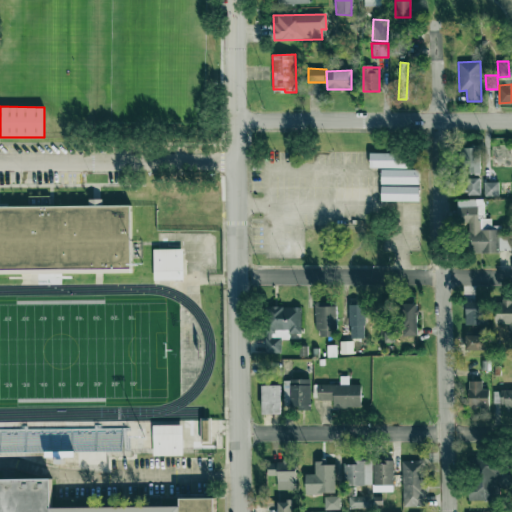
[(479,147),(461,148),(462,174),(480,173),(479,147)]
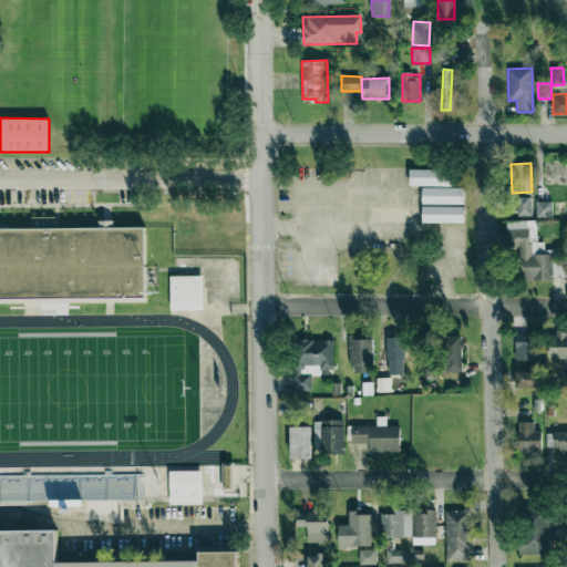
[(451,186),(451,171),(409,169),(409,185),(451,186)]
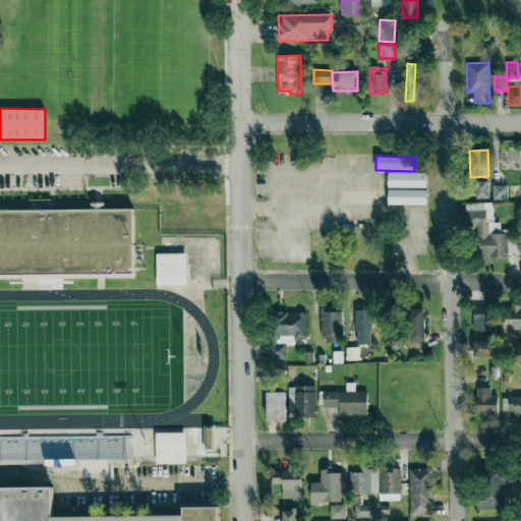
[(388,187),(426,188),(426,173),(388,172),(388,187)]
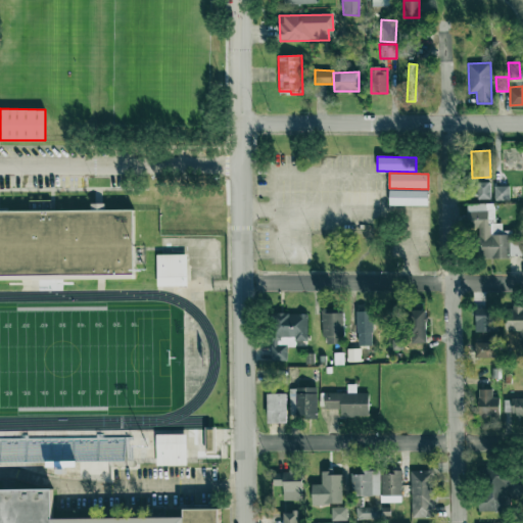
[(490,199),(489,182),(477,183),(478,199),(490,199)]
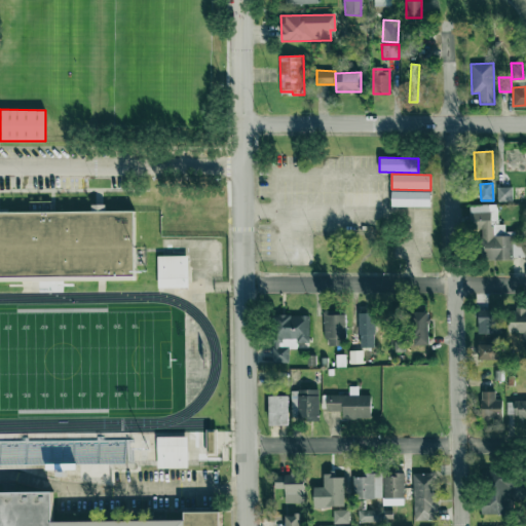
[(512,187),(497,187),(497,201),(512,202),(512,187)]
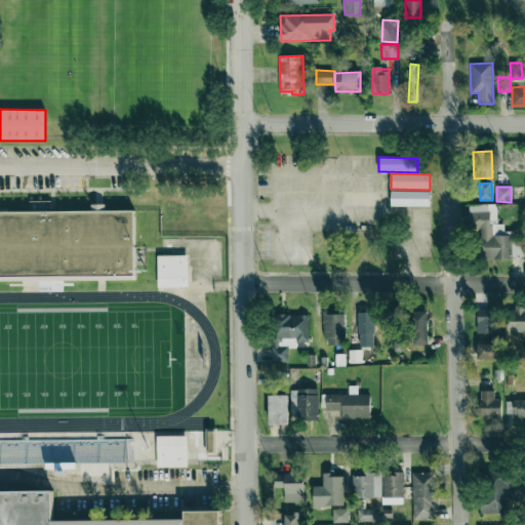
[(341,191),(340,206),(379,206),(380,192),(341,191)]
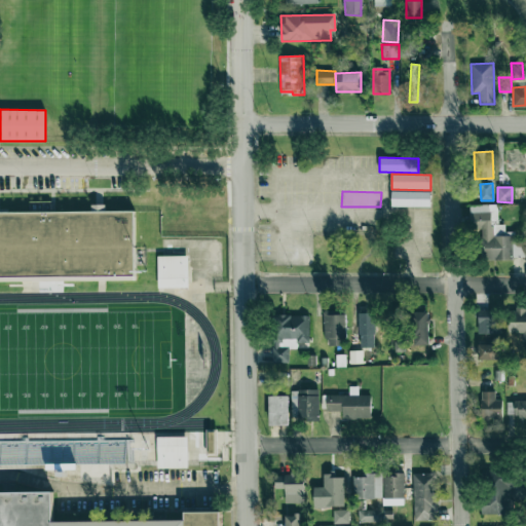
[(430,192),(391,191),(391,207),(430,207),(430,192)]
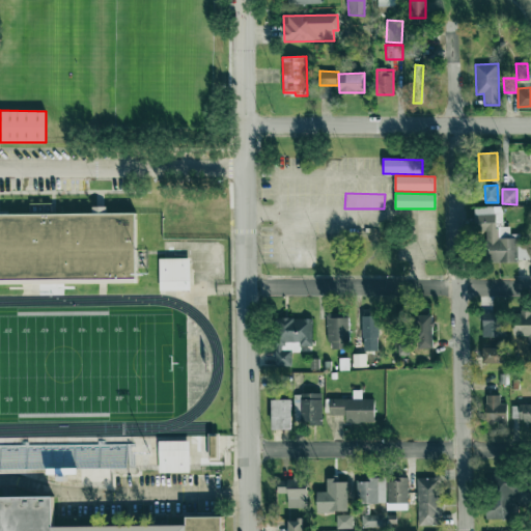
[(0,214),(0,279),(136,278),(135,213),(106,214),(106,206),(93,206),(93,214),(0,214)]
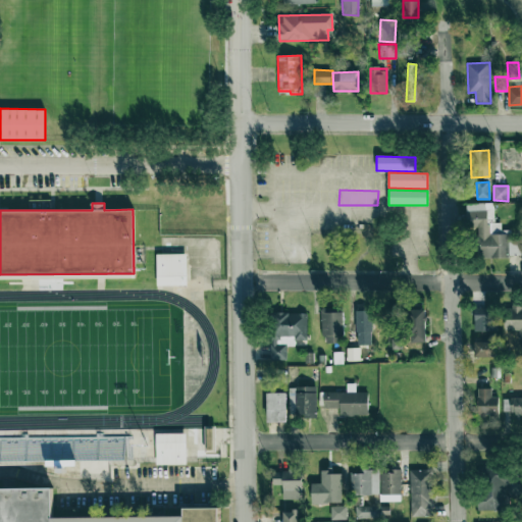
[(493,204),(473,204),(474,258),(509,258),(509,255),(521,254),(521,232),(503,233),(502,223),(493,223),(493,204)]
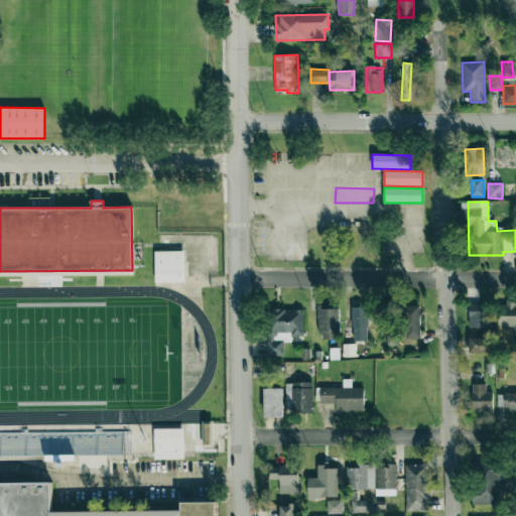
[(155,283),(184,282),(184,251),(154,251),(155,283)]
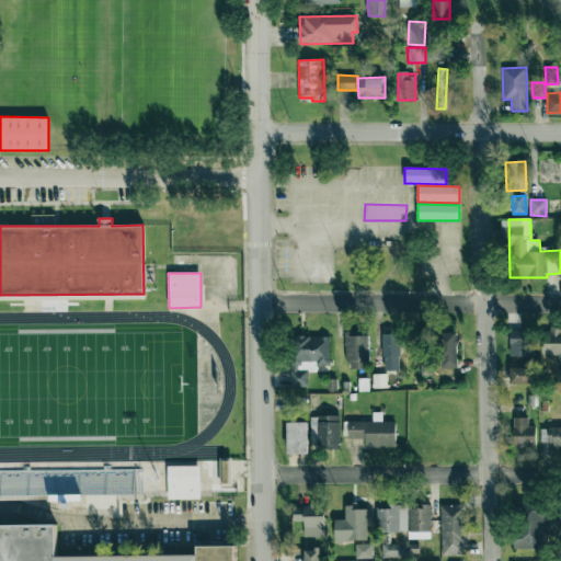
[(558,364),(560,363),(560,329),(542,329),(544,355),(558,355),(558,364)]
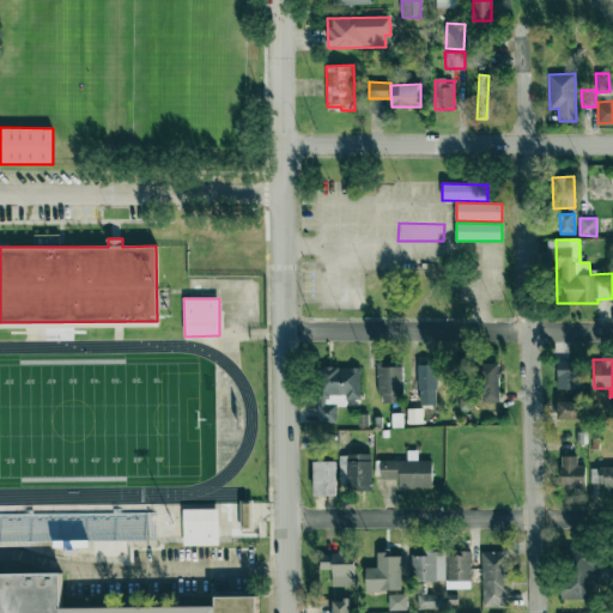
[(380,404),(402,402),(401,360),(378,360),(380,404)]
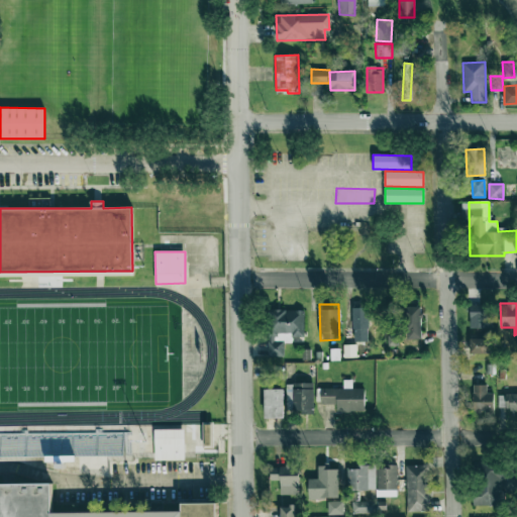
[(471,328),(493,328),(493,305),(470,306),(471,328)]
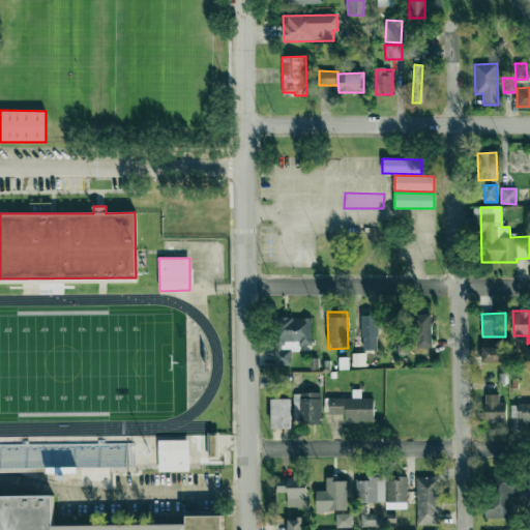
[(431,347),(432,314),(413,314),(413,347),(431,347)]
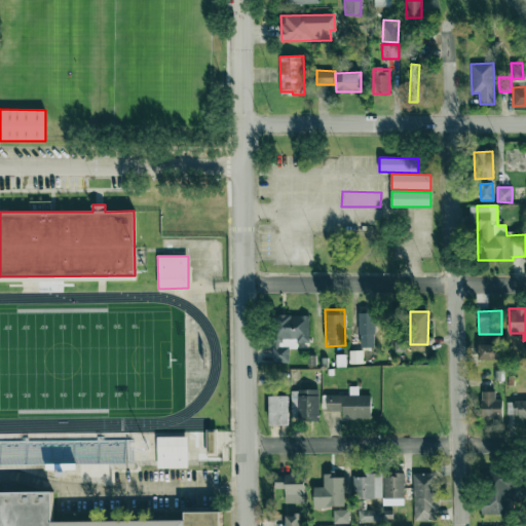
[(360,343),(375,343),(374,313),(359,313),(360,343)]
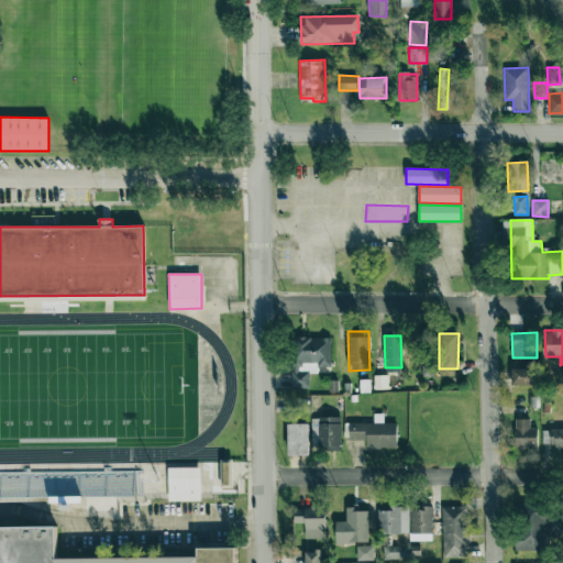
[(331,338),(294,337),(293,388),(309,388),(309,373),(317,373),(318,366),(330,366),(331,338)]
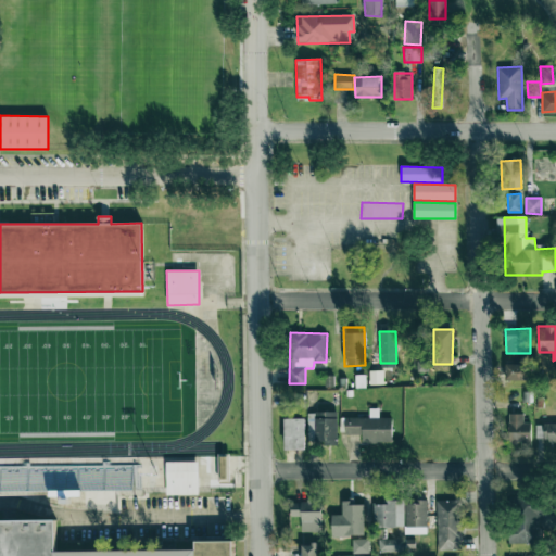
[(427,359),(417,359),(417,371),(426,371),(427,359)]
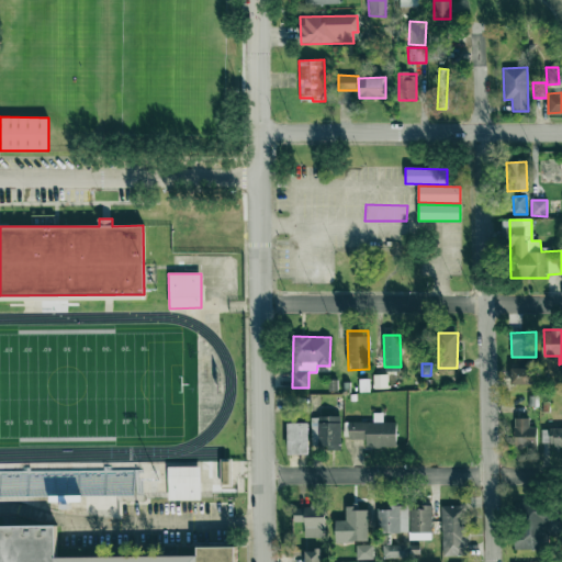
[(534,384),(534,369),(512,369),(512,384),(534,384)]
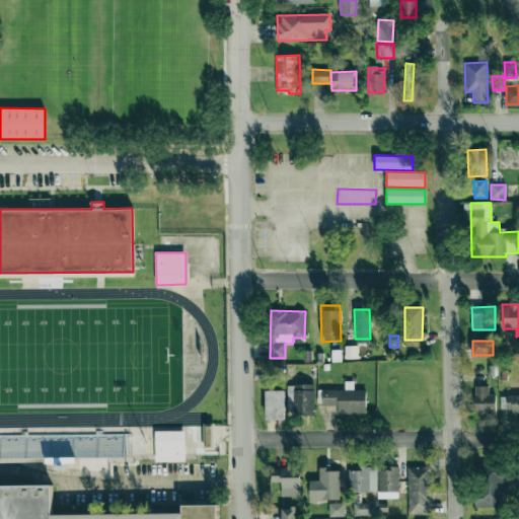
[(322,390),(322,405),(338,405),(338,413),(366,413),(366,389),(354,389),(354,382),(345,381),(345,390),(322,390)]
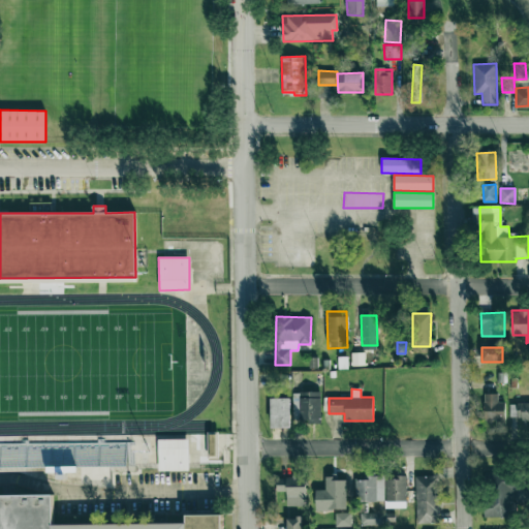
[(320,393),(293,393),(293,412),(299,412),(299,424),(321,423),(320,393)]
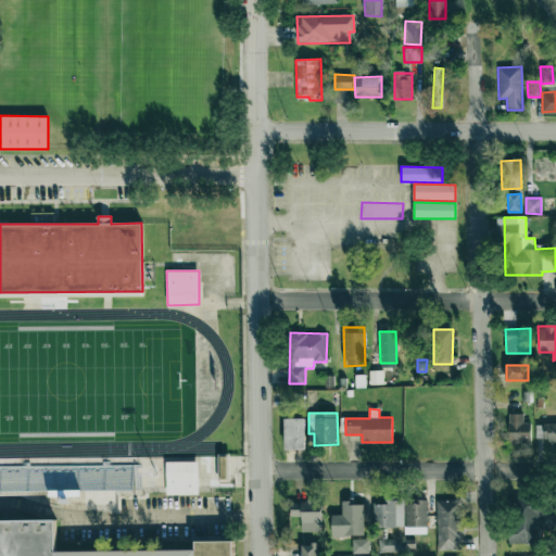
[(531,422),(523,422),(523,414),(509,414),(509,442),(531,442),(531,422)]
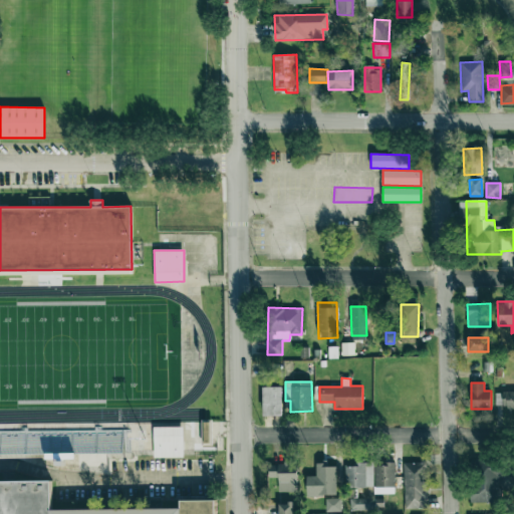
[(282,388),(264,387),(263,416),(282,416),(282,388)]
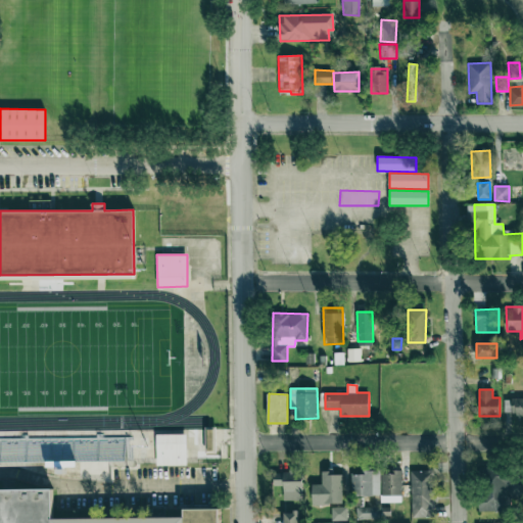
[(522,418),(522,397),(512,398),(512,419),(522,418)]
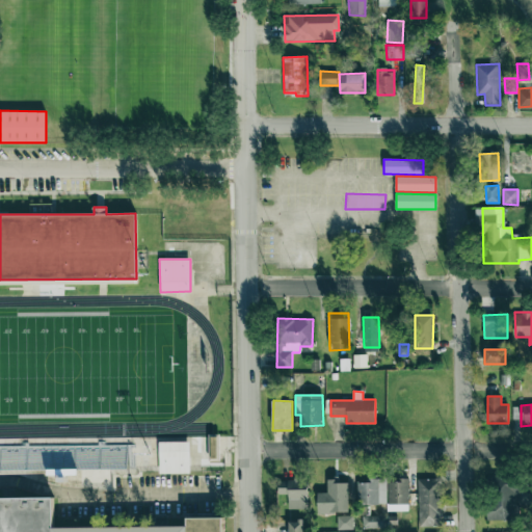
[(211,458),(219,458),(218,435),(210,436),(211,458)]
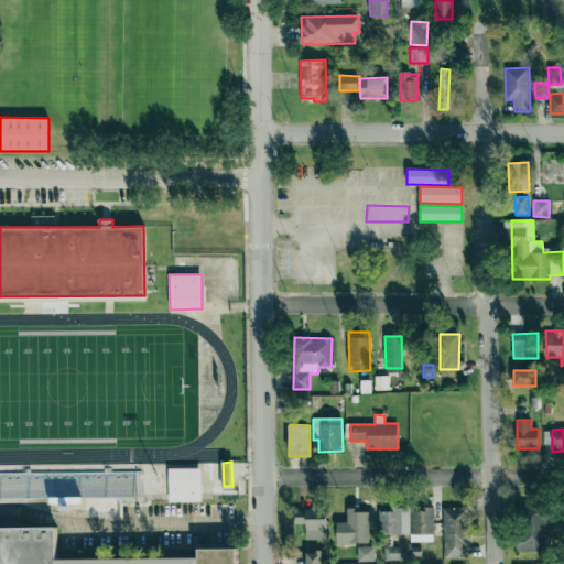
[(201,501),(201,468),(169,468),(169,502),(201,501)]
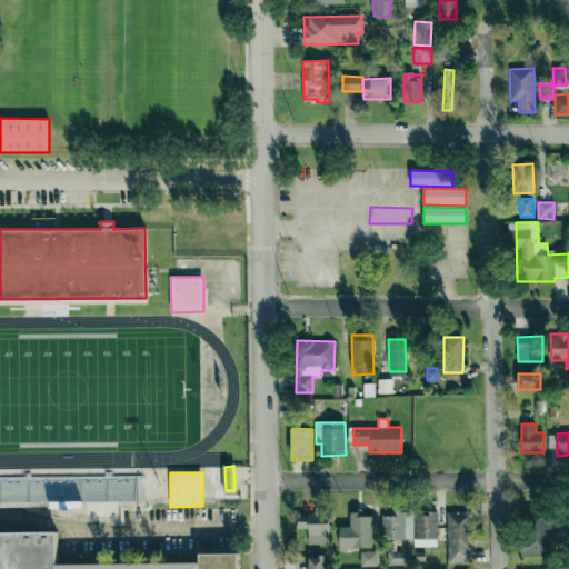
[(0,477),(0,502),(137,502),(136,476),(0,477)]
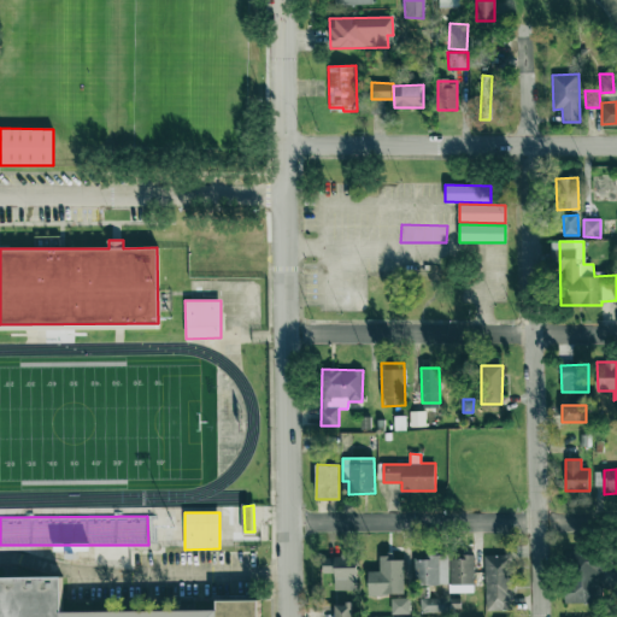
[(485,556),(486,611),(513,610),(512,554),(485,556)]
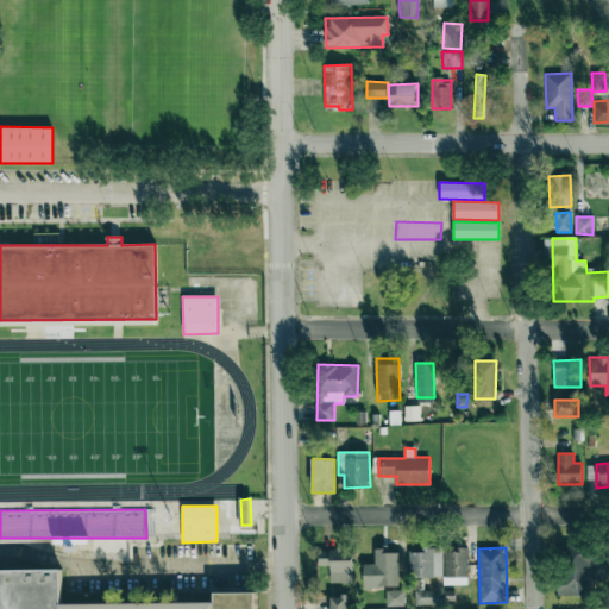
[(352,548),(319,548),(319,565),(330,566),(330,583),(352,583),(352,548)]
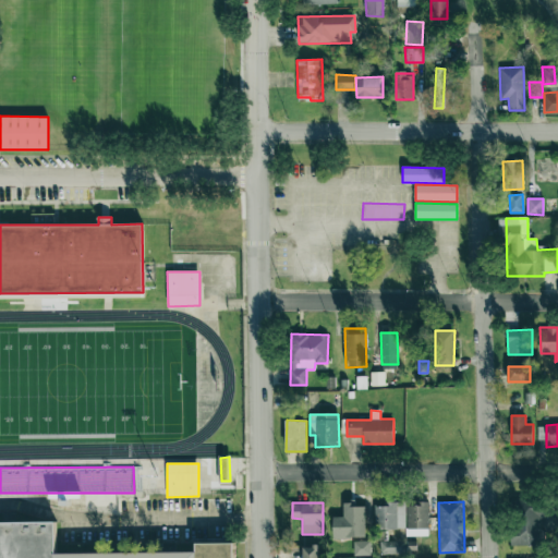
[(429,504),(408,502),(407,535),(428,536),(429,504)]
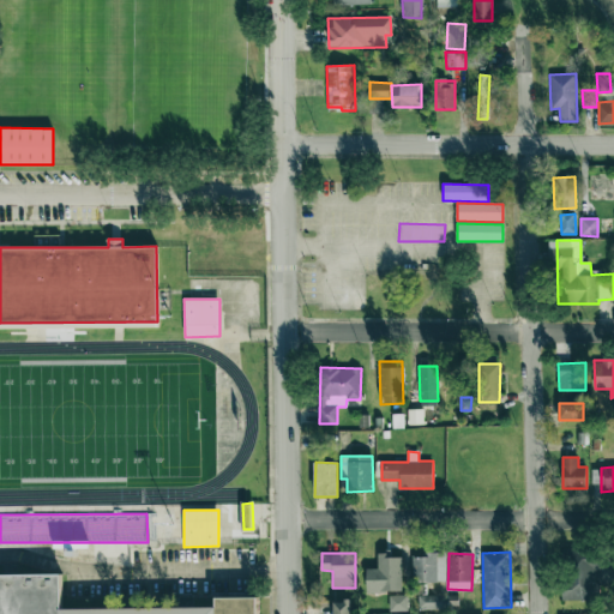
[(413,555),(413,582),(446,582),(446,554),(413,555)]
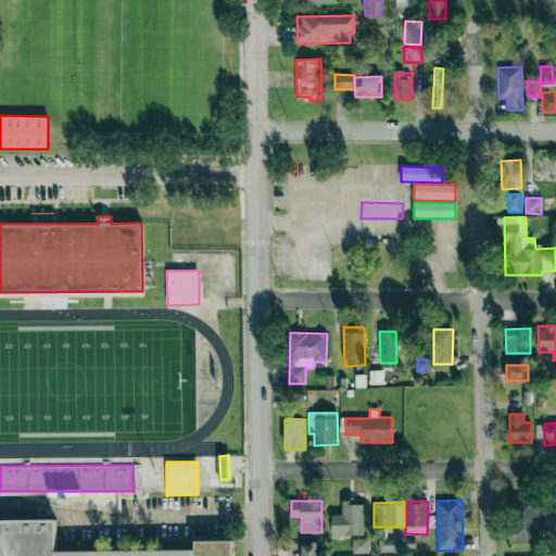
[(364,503),(342,503),(342,515),(332,515),(331,535),(364,536),(364,503)]
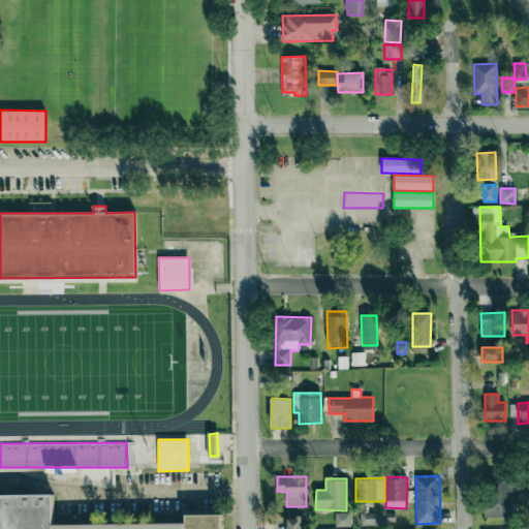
[(485,518),(515,517),(514,491),(528,490),(527,479),(491,480),(491,499),(484,500),(485,518)]
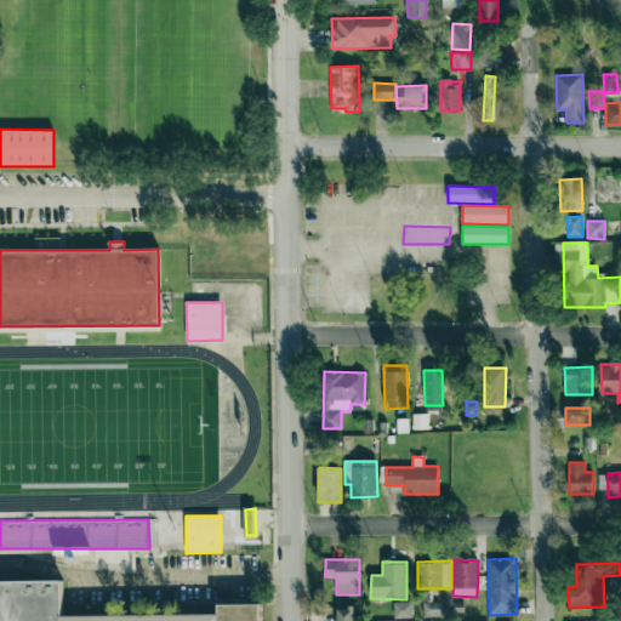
[(0,620),(0,582),(62,582),(62,617),(220,615),(218,607),(261,605),(261,620),(0,620)]
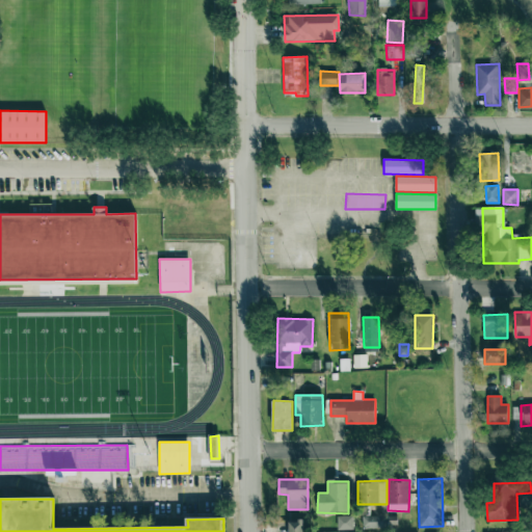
[(338,516),(338,530),(353,529),(352,515),(338,516)]
